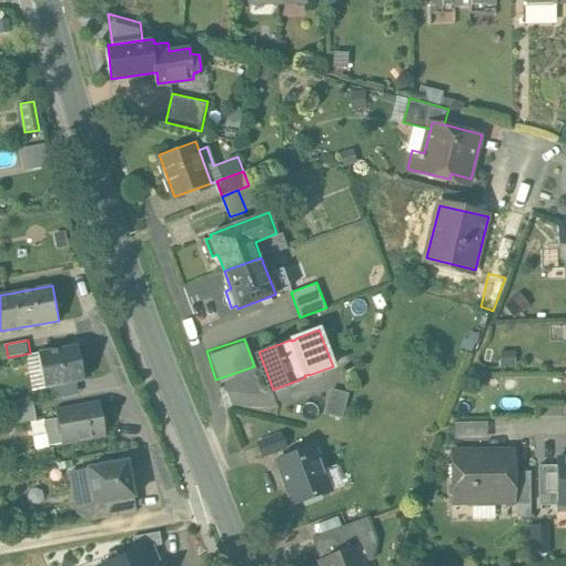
[(79,344),(39,352),(46,385),(86,380),(79,344)]
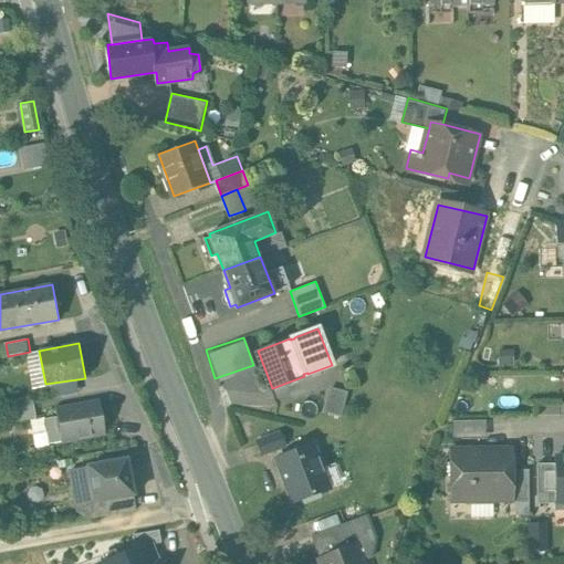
[(347,392),(332,387),(326,409),(342,414),(347,392)]
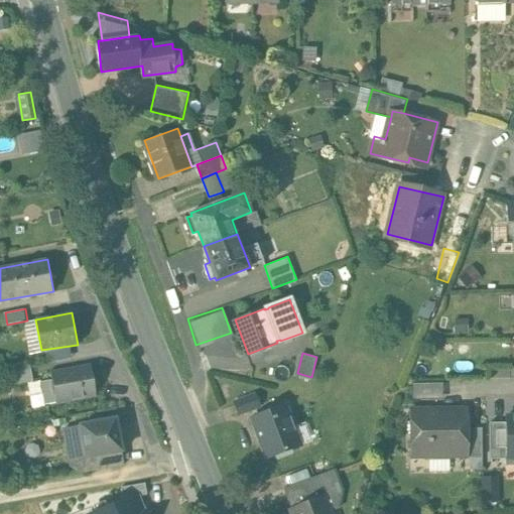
[(91,364),(51,372),(57,402),(97,395),(91,364)]
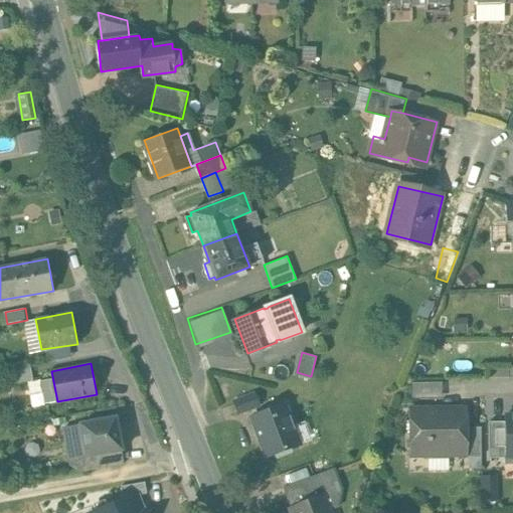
[(31,364),(5,369),(8,384),(34,379),(31,364)]
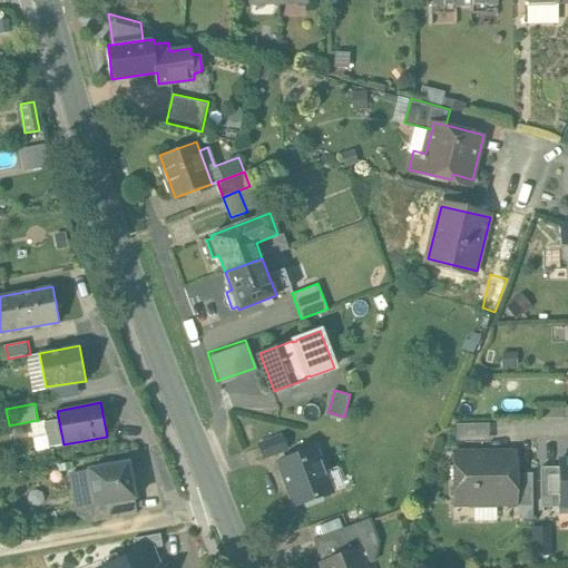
[(488,437),(488,420),(456,420),(456,438),(488,437)]
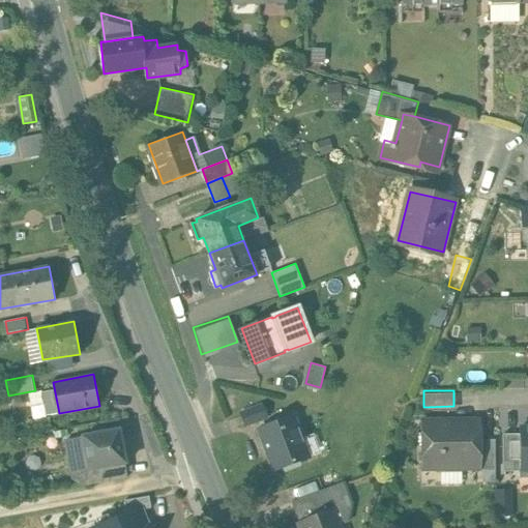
[(263,404),(242,411),(246,423),(267,416),(263,404)]
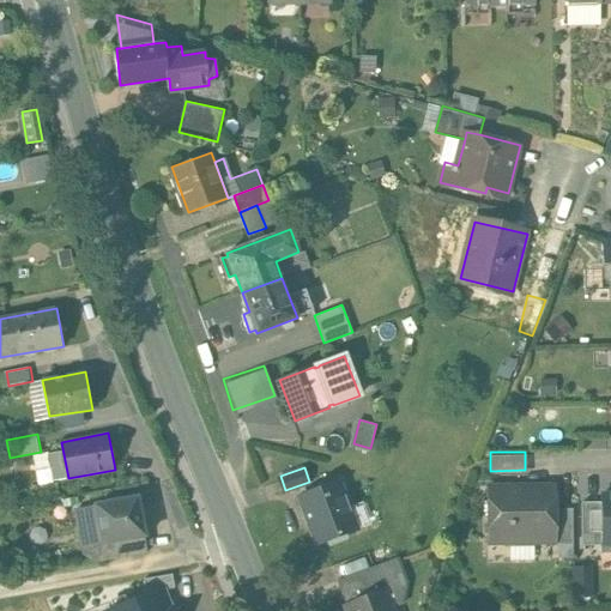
[(339,481),(301,495),(319,543),(357,530),(339,481)]
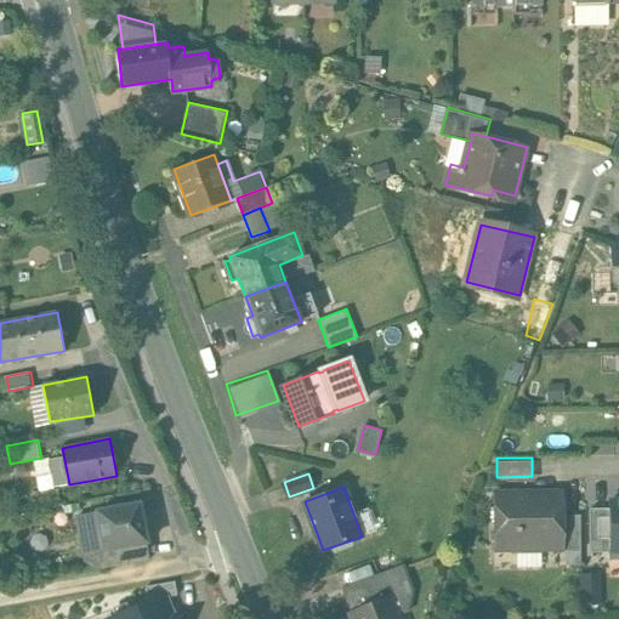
[(529,497),(529,492),(495,492),(497,550),(563,550),(563,521),(563,495),(529,497)]
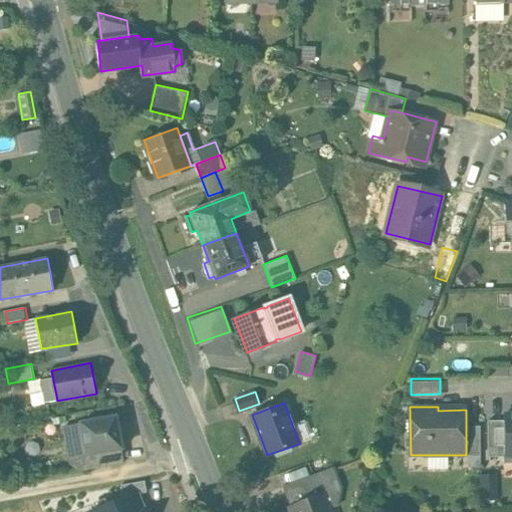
[(116,416),(65,426),(72,462),(82,468),(89,467),(87,455),(122,449),(116,416)]
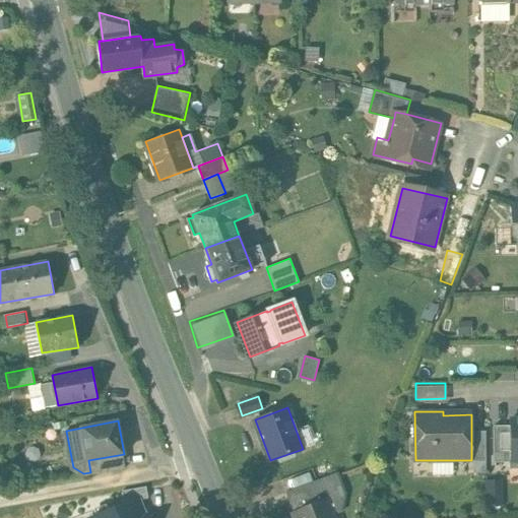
[(306,447),(322,441),(314,421),(298,426),(306,447)]
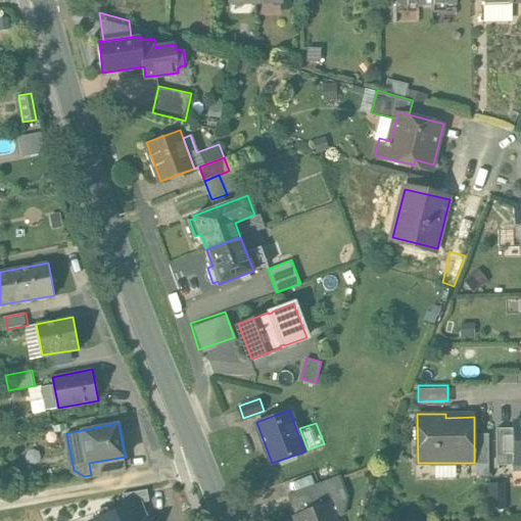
[(514,427),(498,427),(499,464),(514,464),(514,427)]
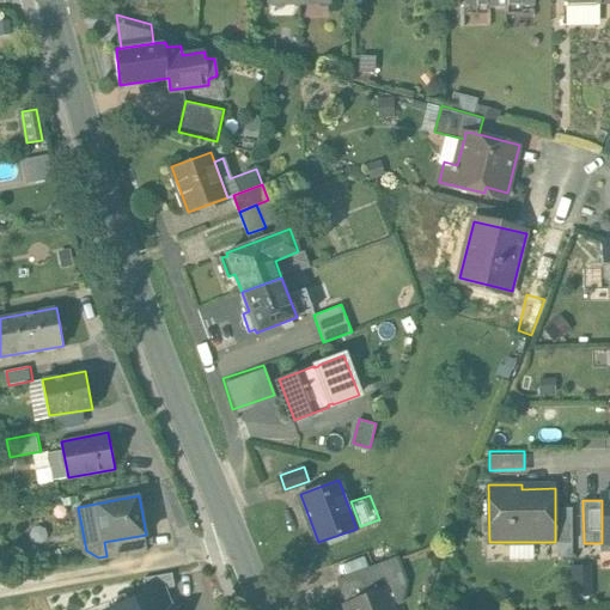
[(573,542),(573,513),(555,513),(555,542),(573,542)]
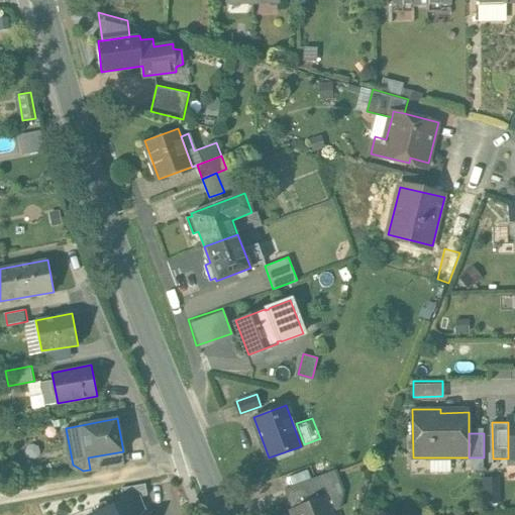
[(123,451),(88,457),(90,470),(125,462),(123,451)]
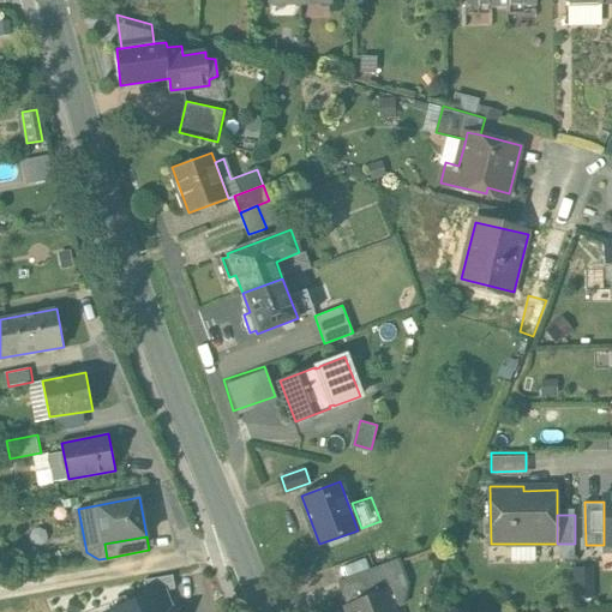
[(533,557),(533,545),(505,544),(505,557),(533,557)]
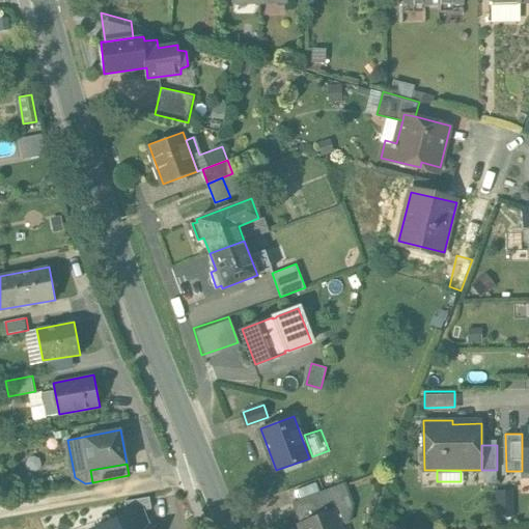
[(344,482),(321,491),(326,503),(298,513),(301,523),(300,523),(302,528),(341,528),(340,525),(351,521),(355,503),(351,493),(349,494),(344,482)]
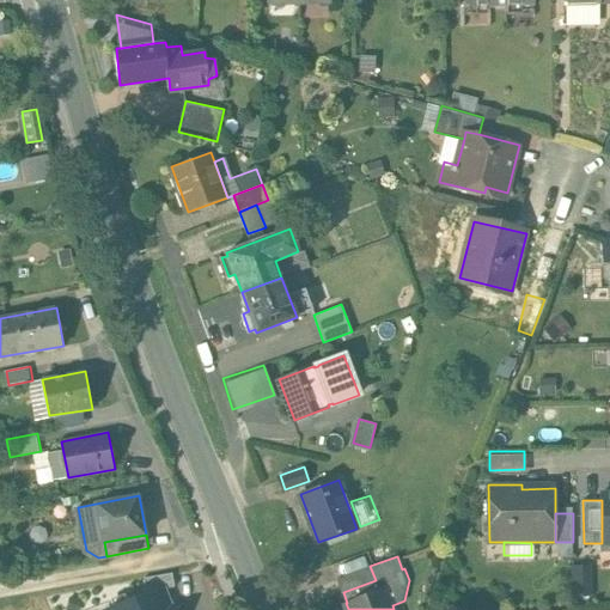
[(592,565),(574,566),(574,595),(593,595),(592,565)]
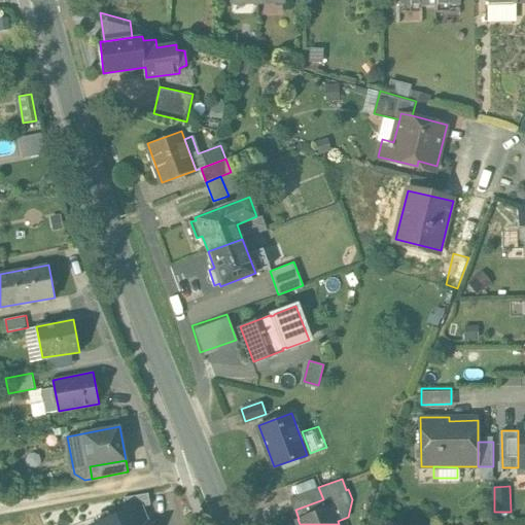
[(318,487),(290,497),(295,510),(323,499),(318,487)]
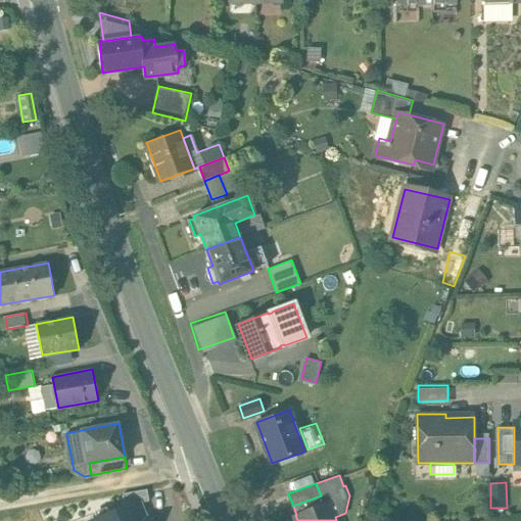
[(140,502),(92,520),(91,520),(150,520),(149,517),(146,519),(140,502)]
